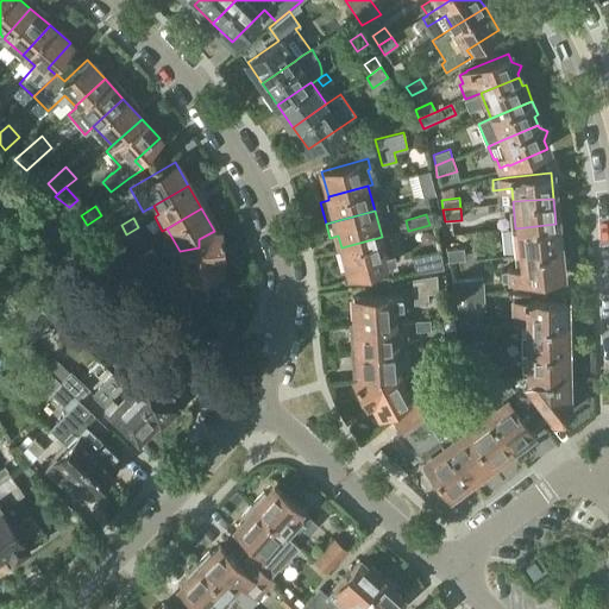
[(519,253),(558,250),(556,224),(515,228),(519,253)]
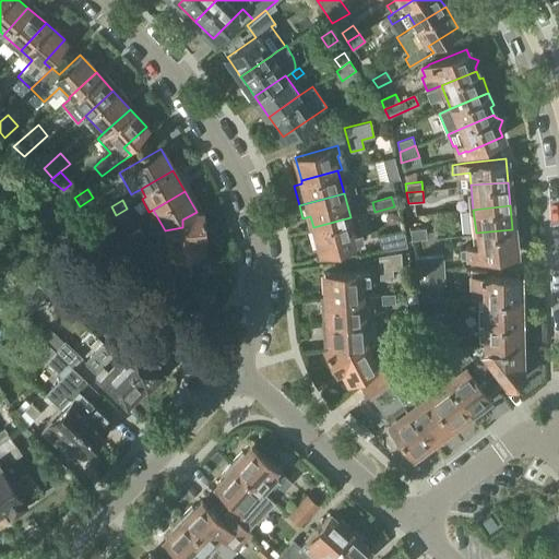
[(203,237),(201,212),(197,212),(182,219),(182,227),(165,230),(155,233),(156,242),(143,244),(144,256),(145,257),(146,259),(162,272),(187,270),(186,253),(199,252),(198,237),(203,237)]
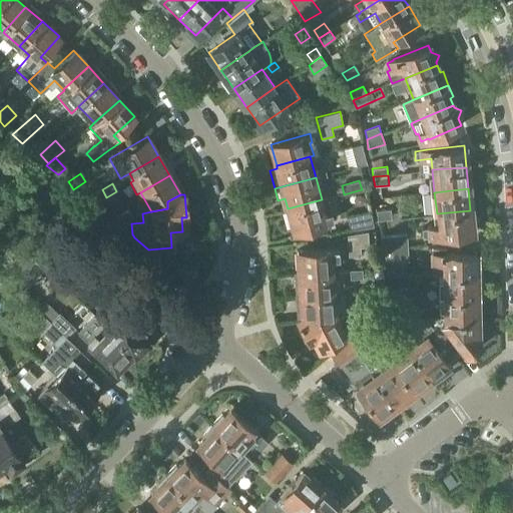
[(334,220),(331,211),(325,212),(322,199),(288,208),(294,231),(334,220)]
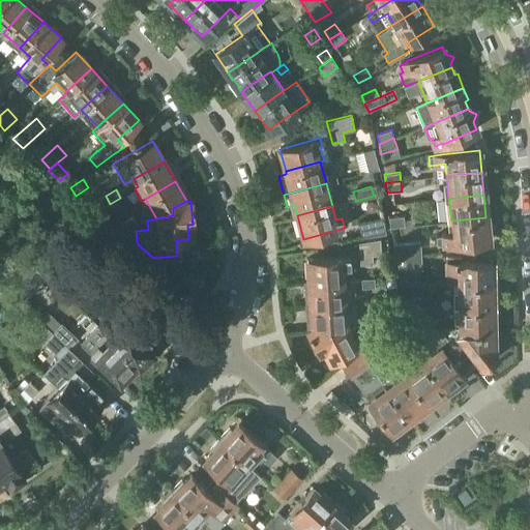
[(389,228),(404,227),(403,216),(388,217),(389,228)]
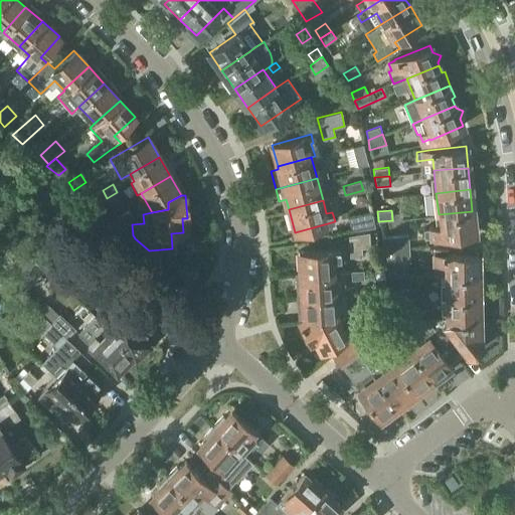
[(122,225),(133,219),(129,211),(118,217),(122,225)]
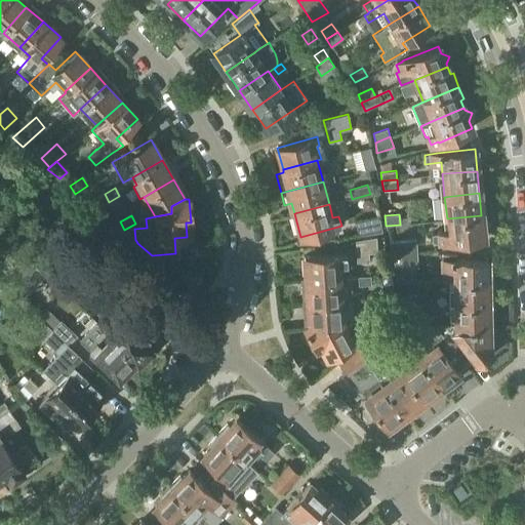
[(355,221),(358,236),(381,232),(378,215),(355,221)]
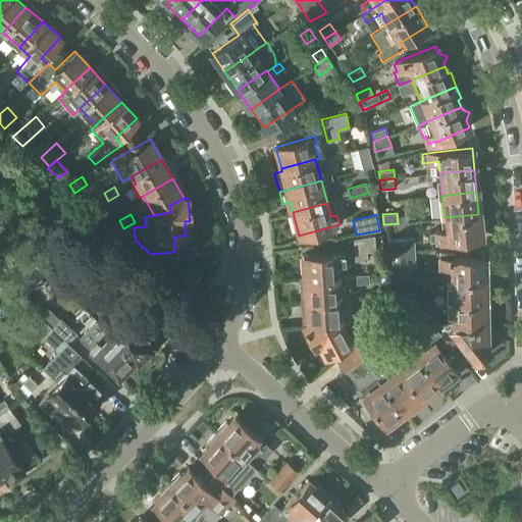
[(445,217),(446,230),(429,232),(429,242),(480,237),(478,214),(445,217)]
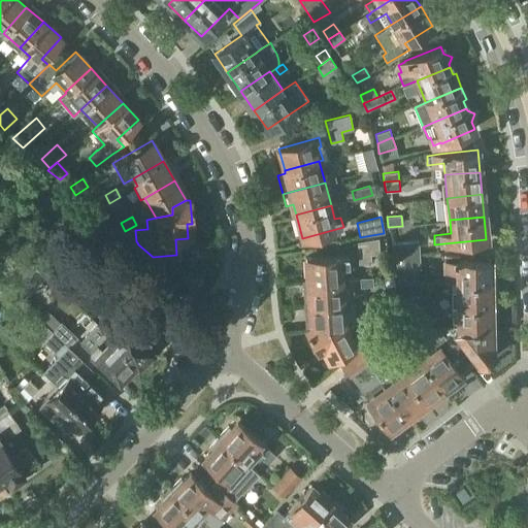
[(357,241),(358,264),(371,263),(370,255),(378,255),(378,238),(357,241)]
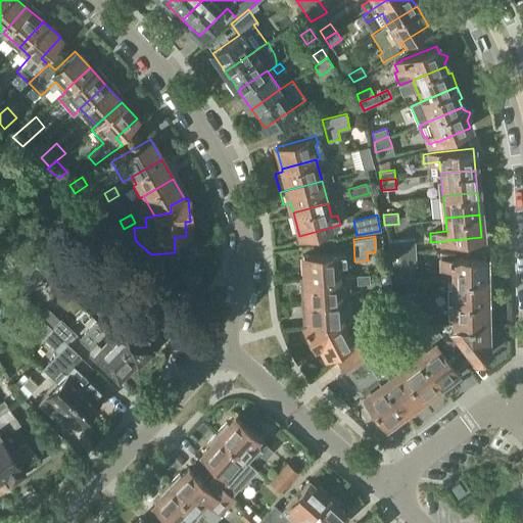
[(390,253),(415,251),(414,239),(388,242),(390,253)]
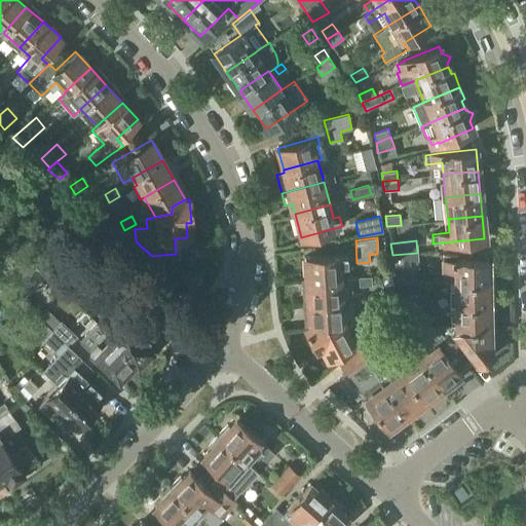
[(417,253),(392,255),(396,268),(419,266),(417,253)]
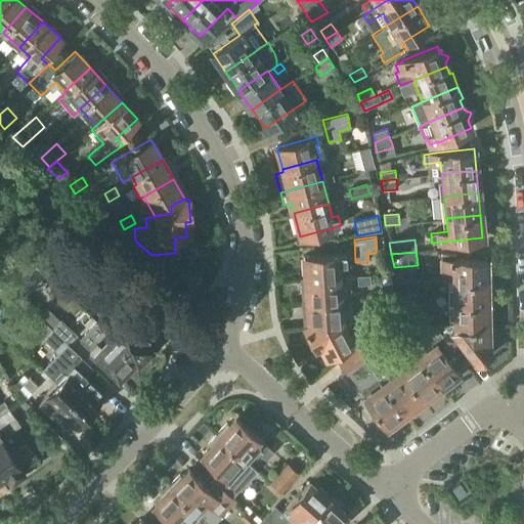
[(304,257),(305,280),(340,277),(339,264),(347,264),(346,254),(304,257)]
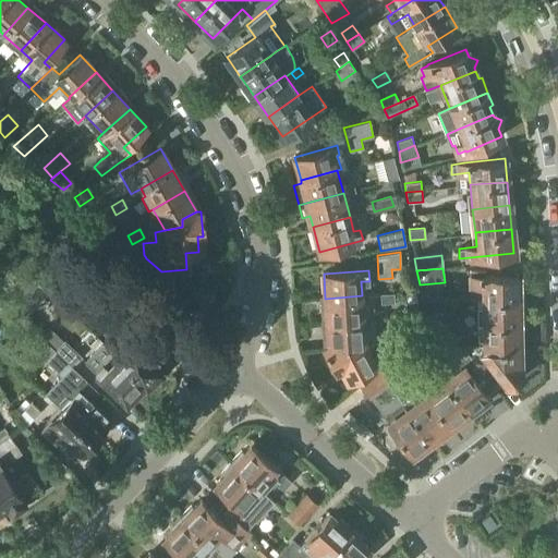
[(518,275),(470,276),(471,300),(482,300),(518,299),(518,298),(522,298),(521,283),(518,283),(518,275)]
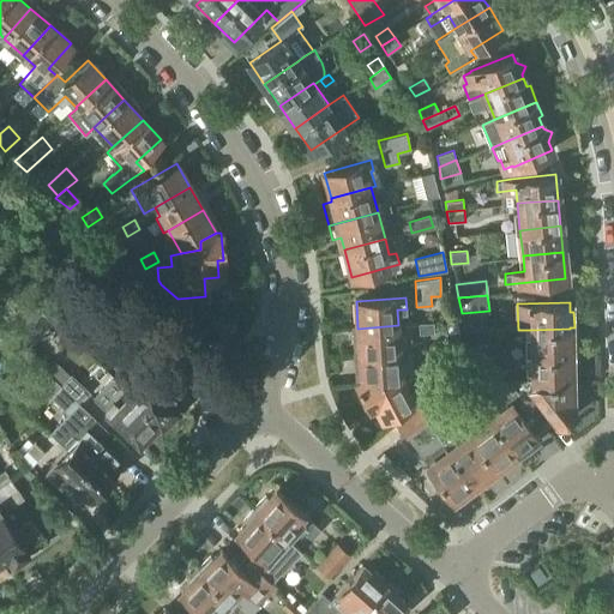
[(35,306),(10,332),(29,350),(54,325),(35,306)]
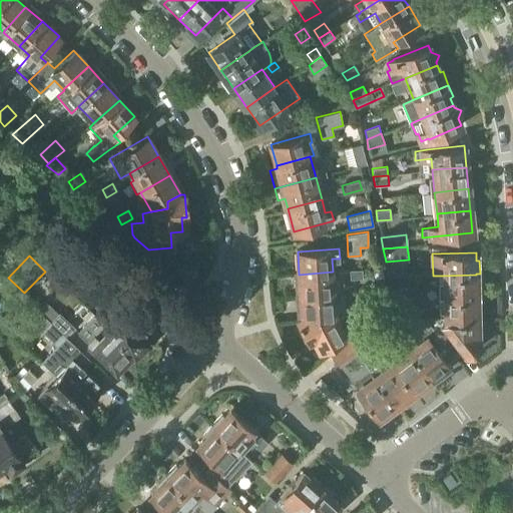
[(350,280),(362,279),(362,270),(350,271),(350,280)]
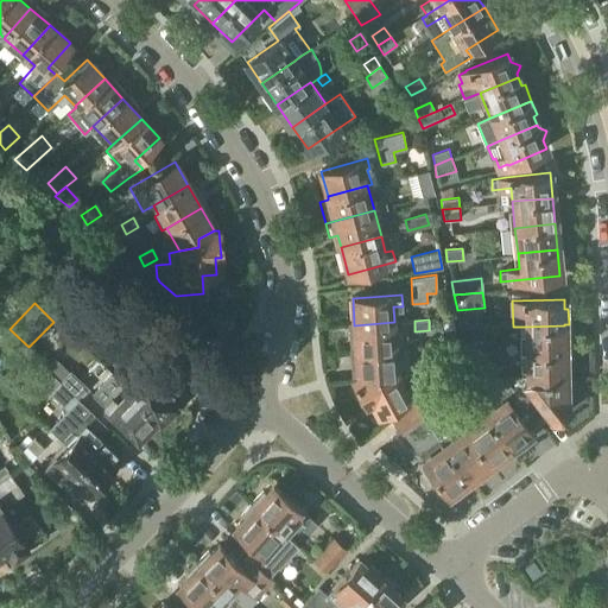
[(355,350),(396,347),(394,322),(354,325),(355,350)]
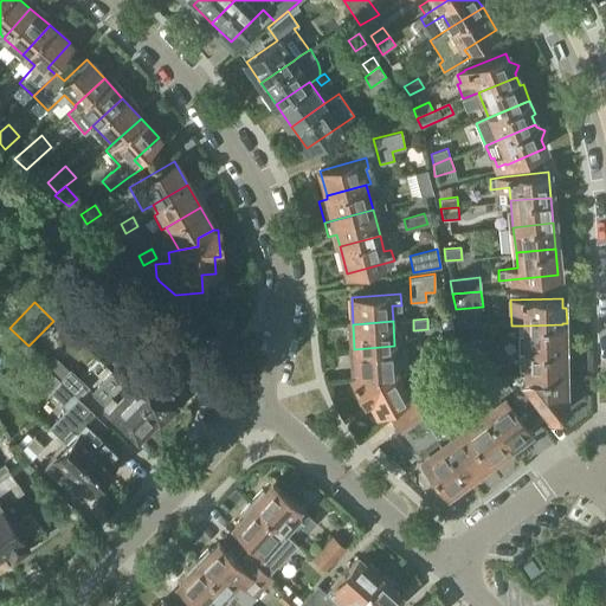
[(524,350),(567,349),(567,334),(563,334),(562,324),(523,326),(524,350)]
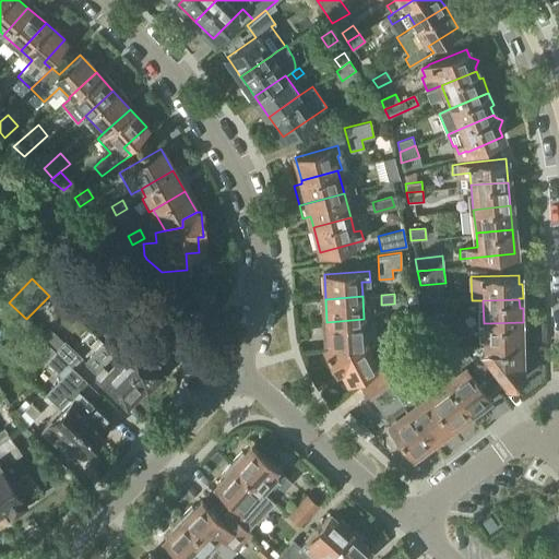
[(433,324),(450,324),(450,314),(432,314),(433,324)]
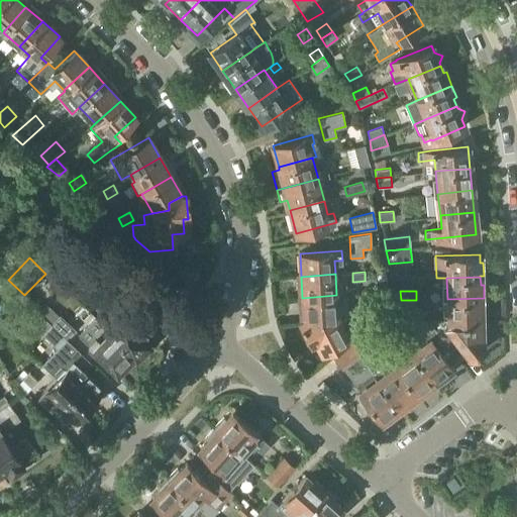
[(302,298),(304,320),(318,319),(322,325),(338,317),(336,295),(302,298)]
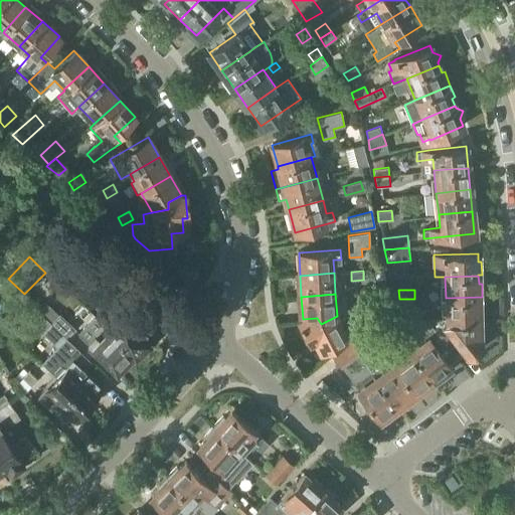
[(446,319),(479,319),(479,312),(482,312),(482,297),(446,298),(446,318),(446,319)]
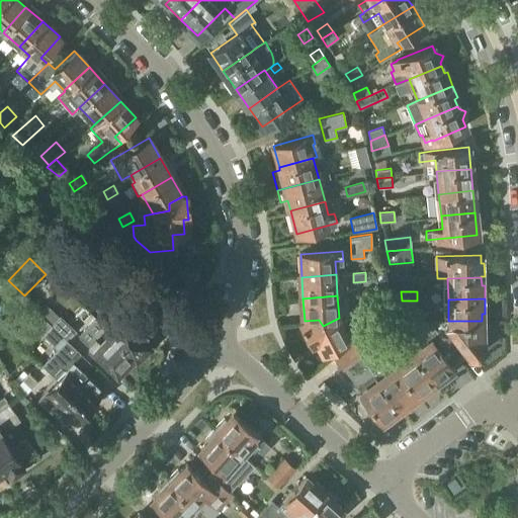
[(417,300),(402,300),(402,310),(417,310),(417,300)]
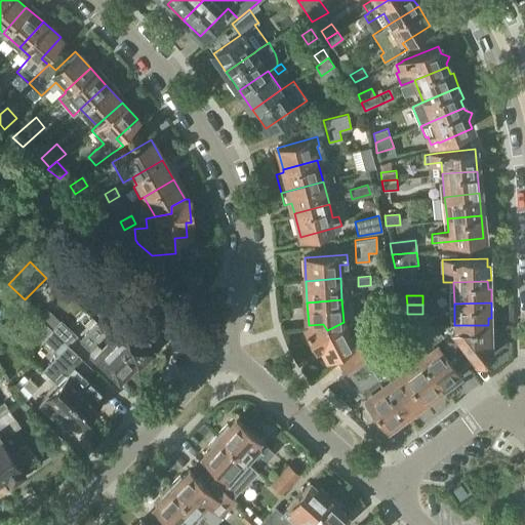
[(360,310),(362,319),(374,315),(371,307),(360,310)]
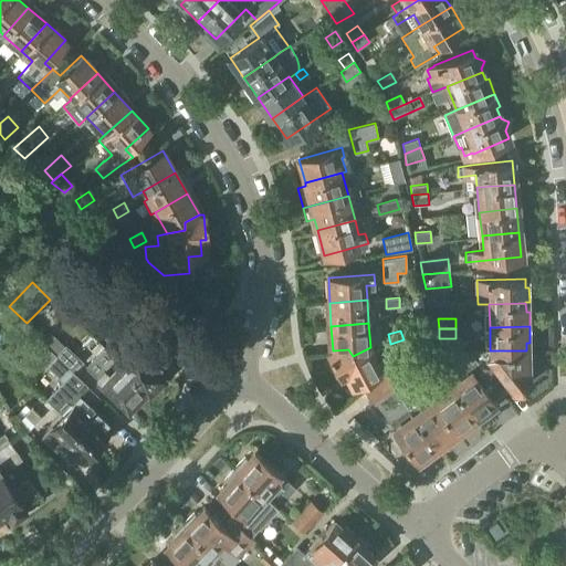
[(118,360),(147,388),(165,368),(133,337),(124,346),(128,350),(118,360)]
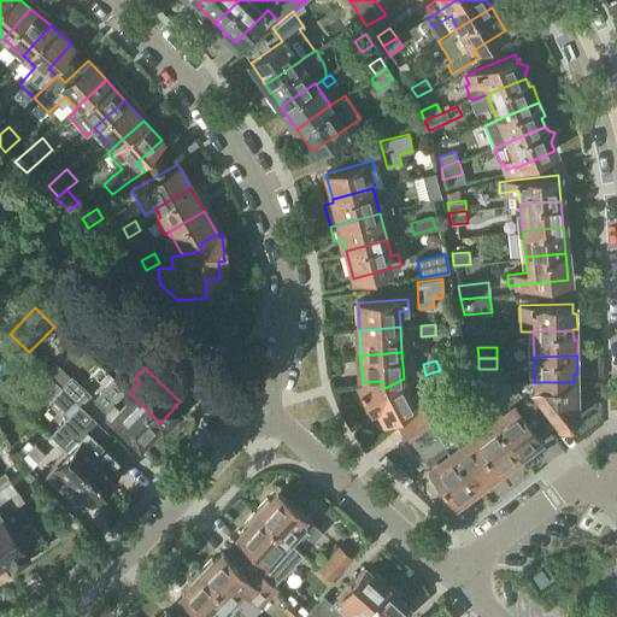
[(462,378),(472,392),(481,385),(471,371),(462,378)]
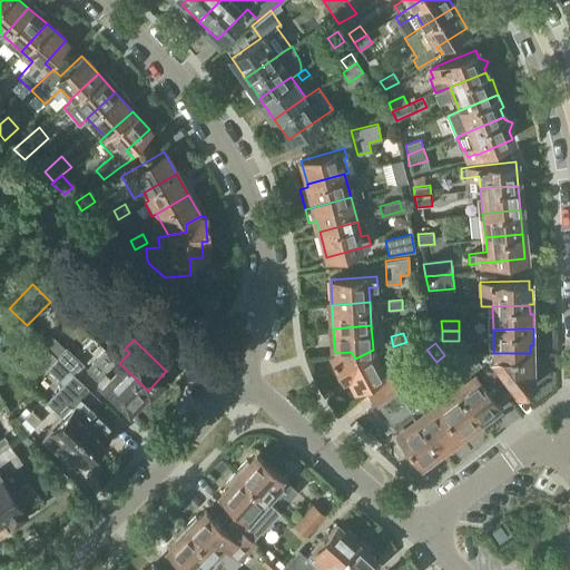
[(58,357),(74,374),(84,364),(67,349),(58,357)]
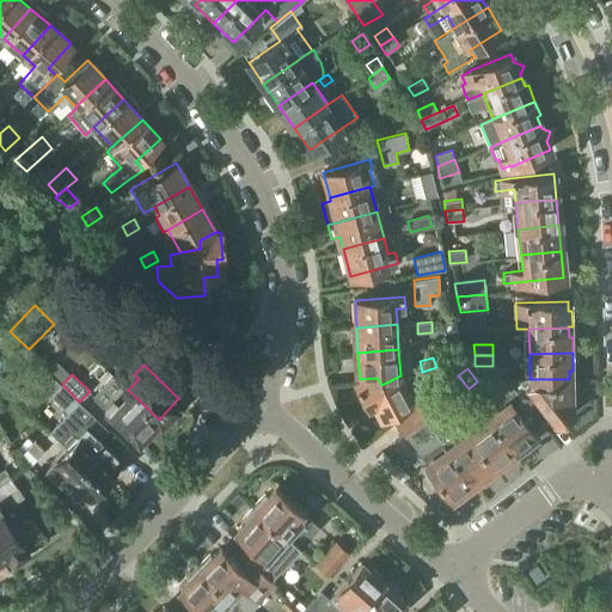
[(442,384),(438,374),(424,381),(429,390),(442,384)]
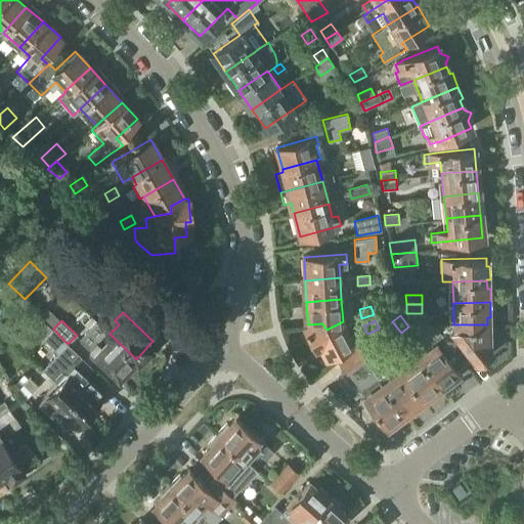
[(96,321),(79,339),(119,378),(136,359),(110,334),(96,321)]
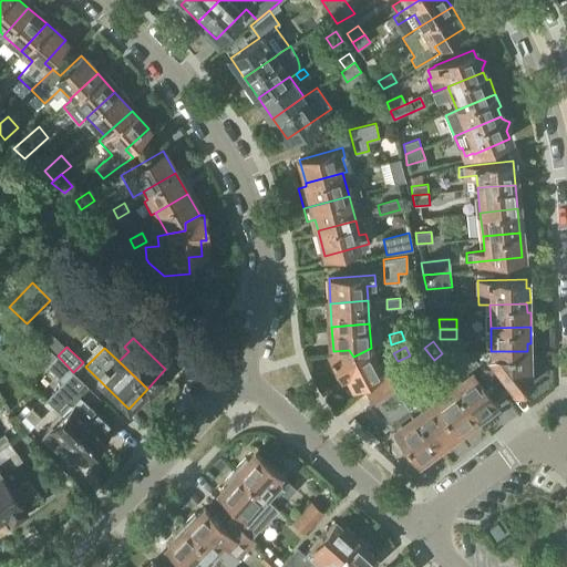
[(349,350),(333,351),(329,352),(341,375),(347,373),(353,385),(382,370),(371,348),(353,357),(349,350)]
